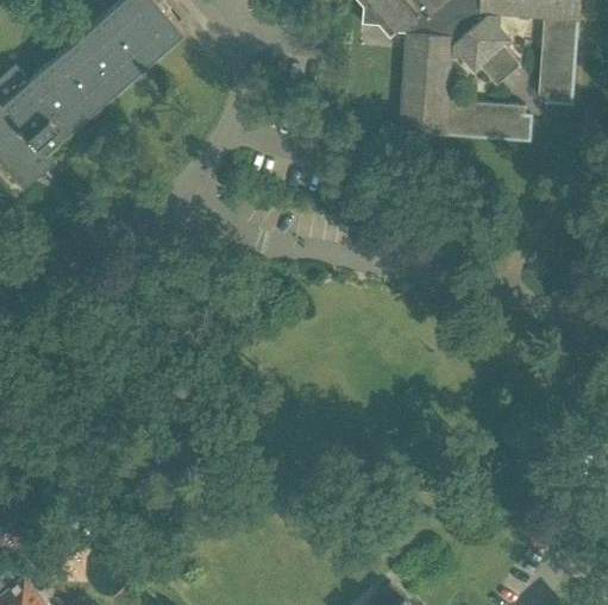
[(0,166),(22,193),(55,164),(45,153),(182,35),(152,0),(123,0),(29,82),(14,67),(0,79),(0,166)]
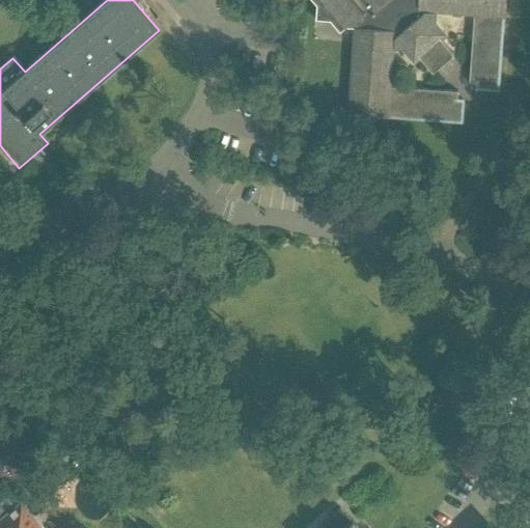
[(504,19),(504,0),(308,0),(316,8),(315,23),(329,24),(339,34),(344,30),(354,30),(347,117),(387,120),(387,118),(461,124),(462,103),(456,103),(457,94),(389,89),(392,51),(402,52),(414,64),(419,60),(431,75),(452,57),(440,42),(445,37),(434,24),(435,15),(473,17),(469,85),(476,85),(476,91),(497,92),(502,19),(504,19)]
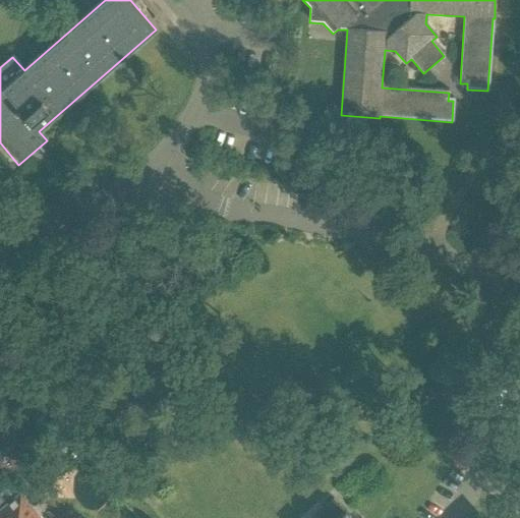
[(41,517),(39,514),(40,505),(31,504),(20,492),(14,497),(6,487),(0,492),(0,508),(0,517),(41,517)]
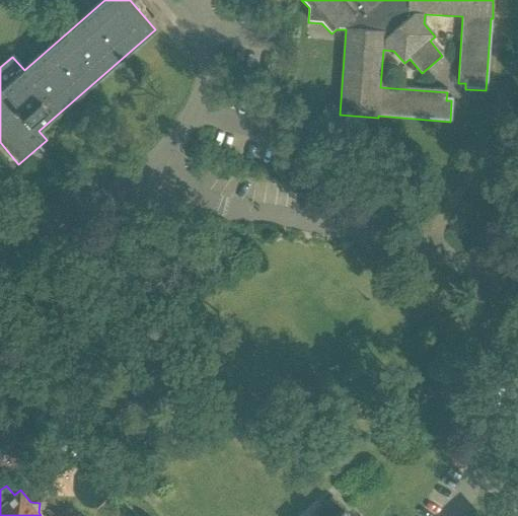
[(347,515),(345,513),(331,498),(320,508),(312,515),(347,515)]
